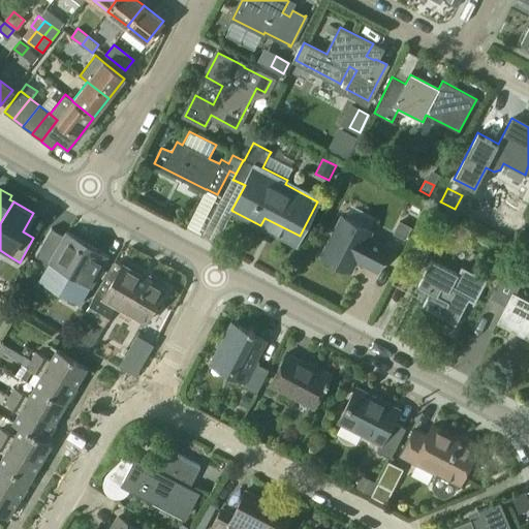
[(341,217),(320,256),(350,272),(356,259),(363,262),(363,265),(377,272),(390,248),(369,237),(371,232),(341,217)]
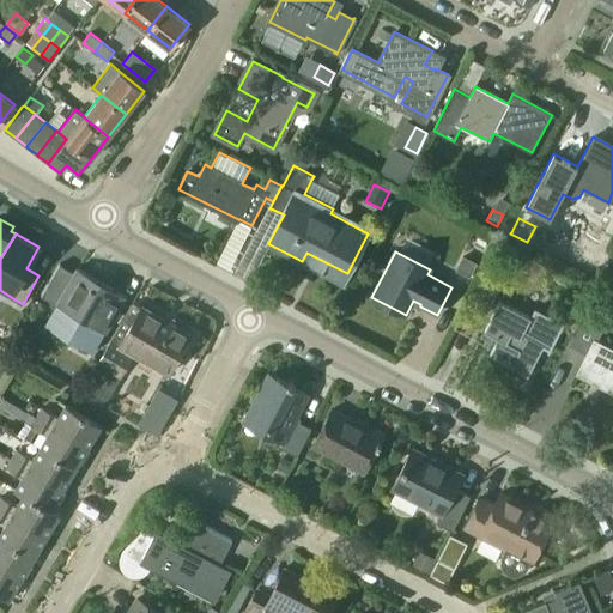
[(463,256),(456,269),(469,278),(478,263),(463,256)]
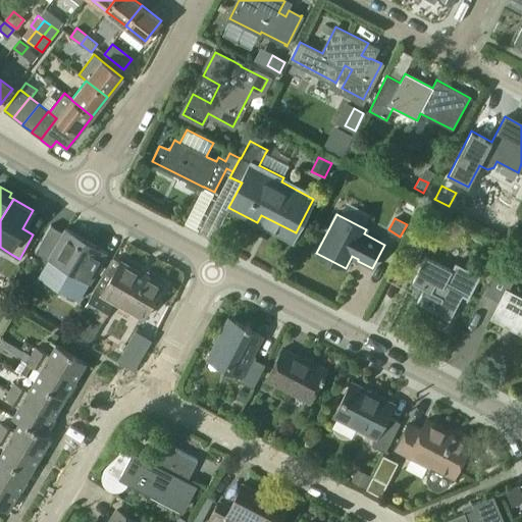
[(51,225),(36,252),(48,259),(38,276),(40,276),(40,277),(42,274),(71,292),(80,297),(79,300),(80,300),(107,253),(65,229),(63,232),(51,225)]
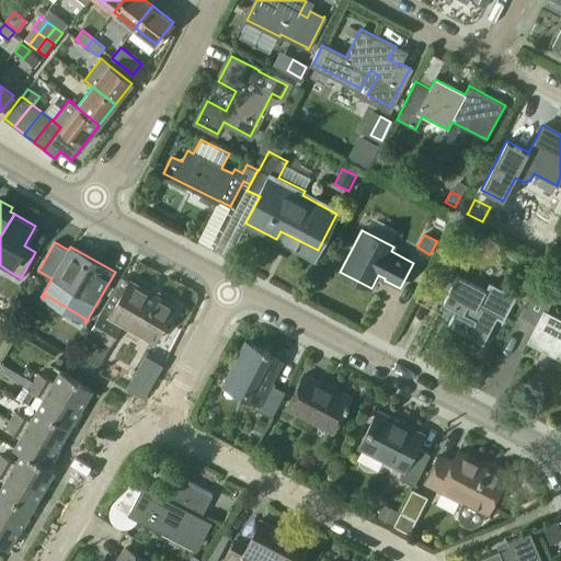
[(560,267),(560,244),(559,244),(549,261),(560,267)]
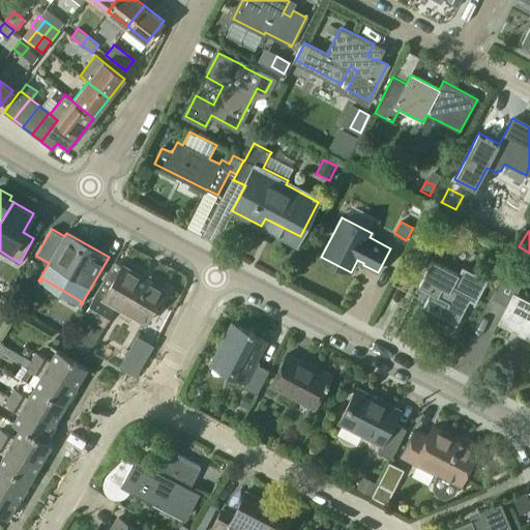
[(405,260),(420,268),(432,246),(416,238),(405,260)]
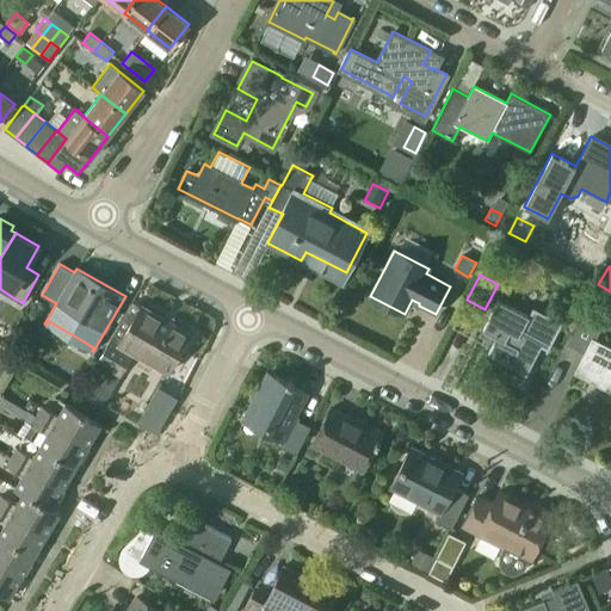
[(610,307),(591,297),(567,343),(585,352),(576,369),(605,383),(603,387),(610,392),(610,350),(594,341),(610,308),(610,307)]
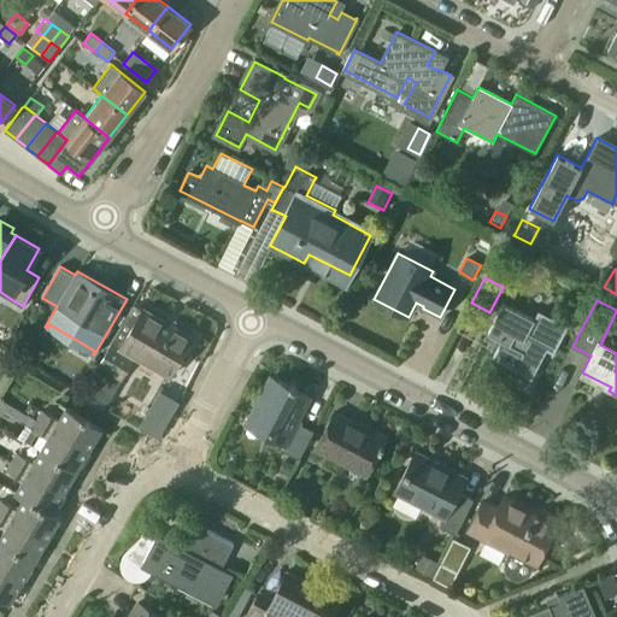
[(491,359),(530,380),(545,350),(552,353),(566,325),(536,311),(532,319),(501,304),(486,334),(500,341),(491,359)]
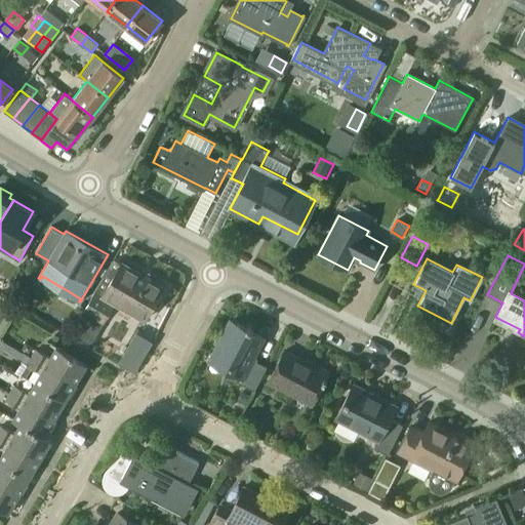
[(83,313),(71,333),(89,345),(102,324),(103,324),(115,303),(145,320),(163,288),(121,264),(103,295),(95,290),(82,313),(83,313)]
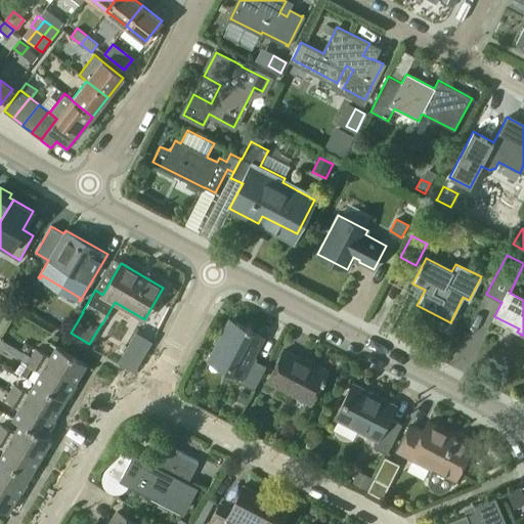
[(230,318),(212,354),(244,370),(239,378),(238,381),(255,389),(266,365),(257,360),(258,357),(253,355),(262,336),(230,318)]
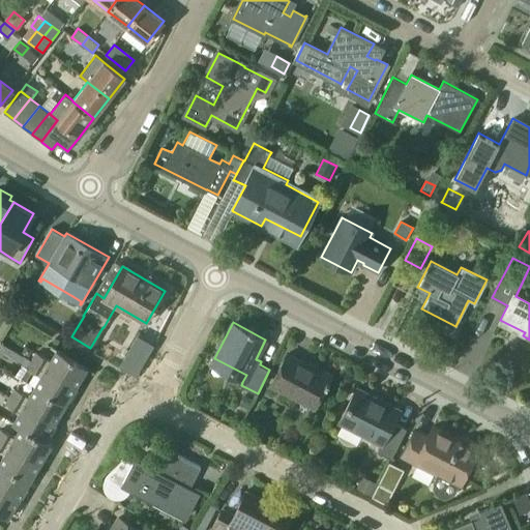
[(138,336),(120,365),(136,374),(152,345),(138,336)]
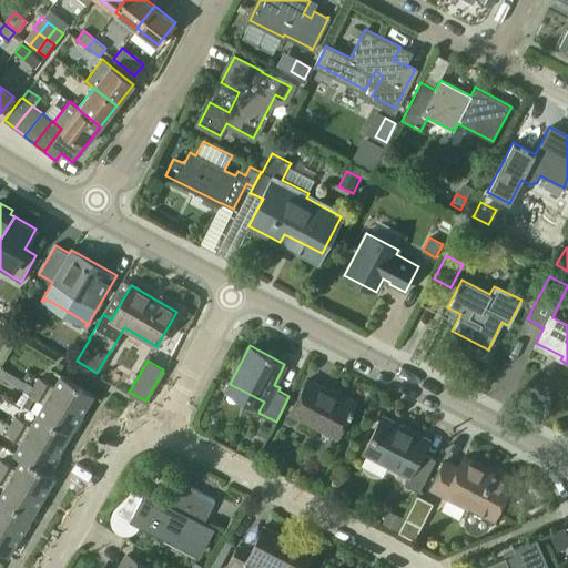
[(0,382),(2,383),(4,381),(46,404),(40,414),(73,433),(84,414),(37,385),(34,387),(30,384),(24,382),(1,368),(0,371),(0,382)]
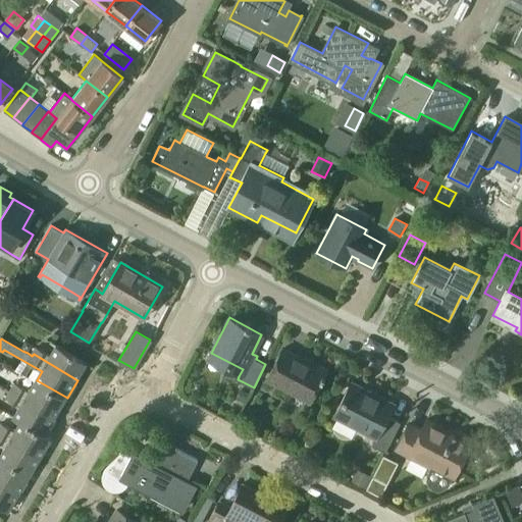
[(34,354),(77,380),(89,362),(58,344),(51,355),(38,347),(34,354)]
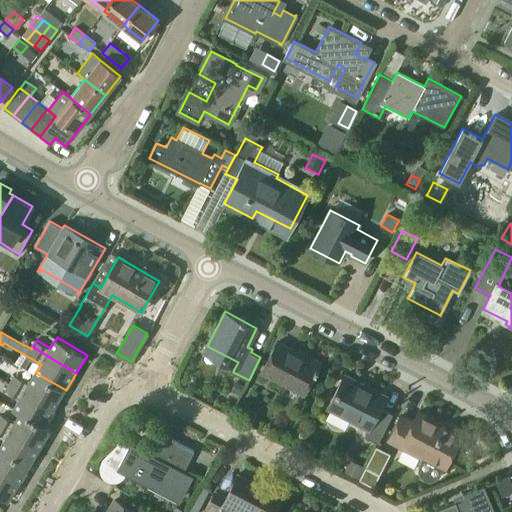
[(276,342),(261,372),(303,394),(320,361),(303,352),(302,355),(276,342)]
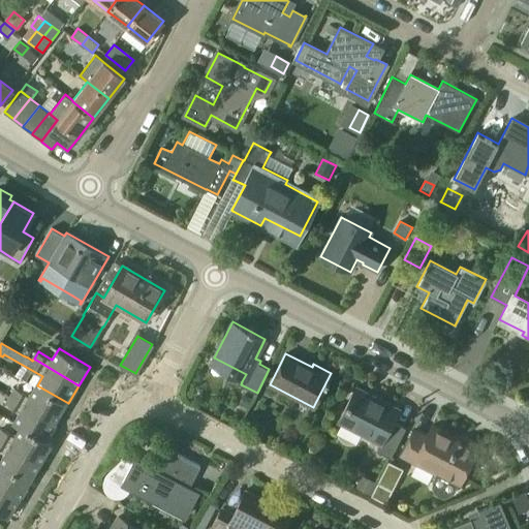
[(12,395),(57,422),(68,403),(37,385),(30,396),(17,387),(12,395)]
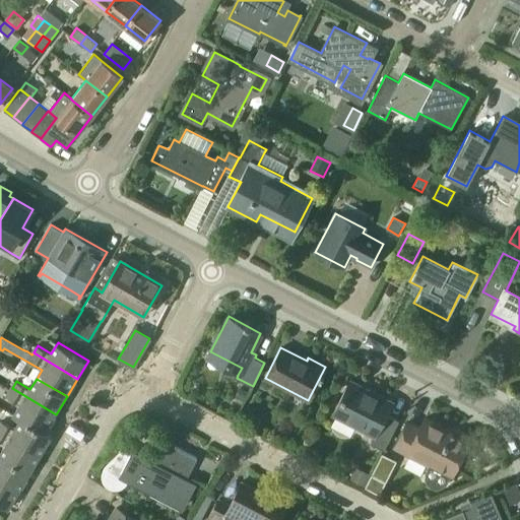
[(370,443),(383,449),(398,420),(386,414),(392,402),(349,380),(332,413),(374,435),(370,443)]
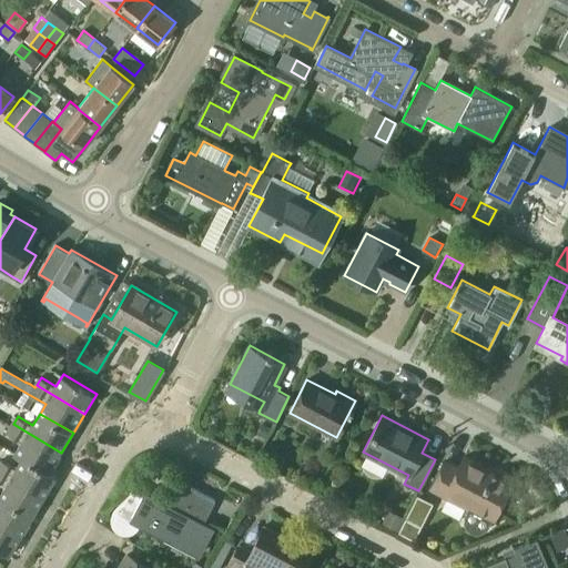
[(262,423),(257,433),(266,437),(271,428),(262,423)]
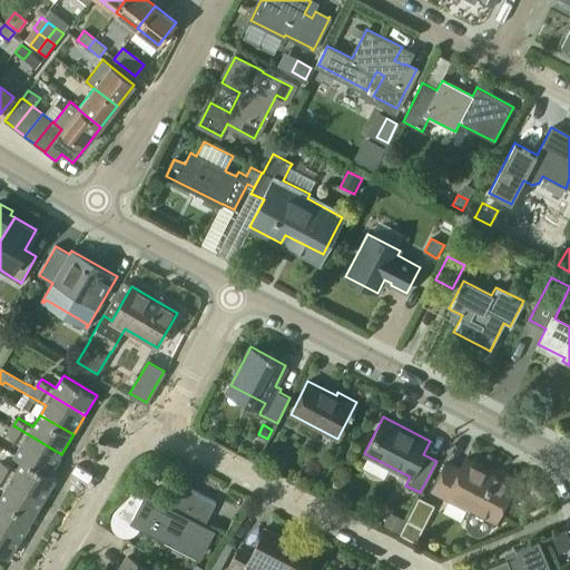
[(61,454),(13,425),(8,434),(22,443),(16,454),(23,459),(25,459),(50,473),(51,472),(61,454)]
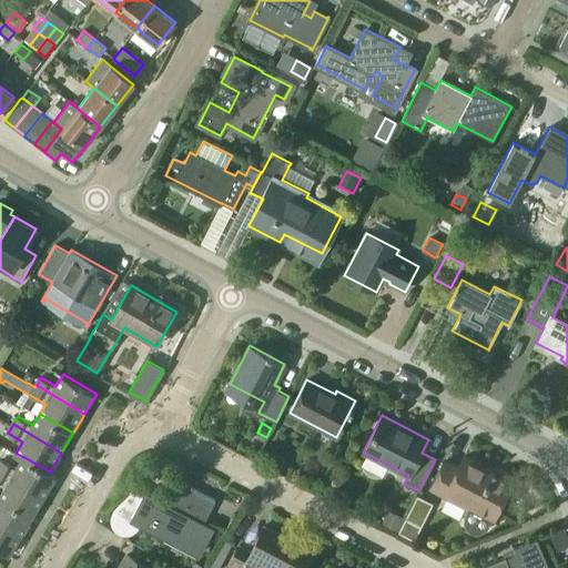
[(494,521),(514,483),(463,455),(462,457),(463,457),(457,467),(444,460),(429,488),(468,508),(465,516),(464,523),(466,528),(470,533),(477,535),(483,533),(488,528),(492,520),(494,521)]
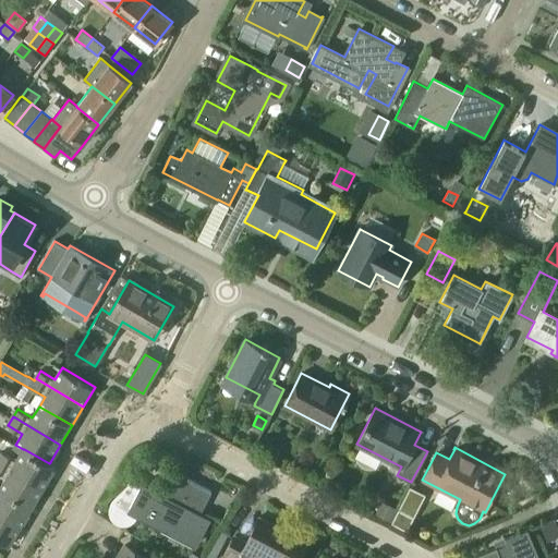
[(0,460),(45,487),(57,466),(50,462),(49,463),(24,449),(23,449),(17,460),(3,451),(0,456),(0,460)]
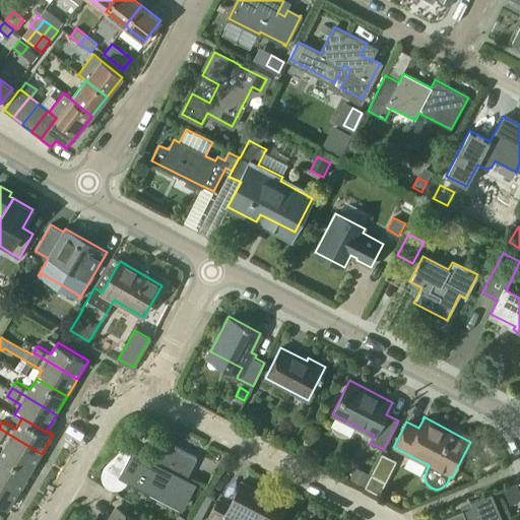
[(1,453),(31,471),(42,454),(0,429),(0,438),(7,443),(1,453)]
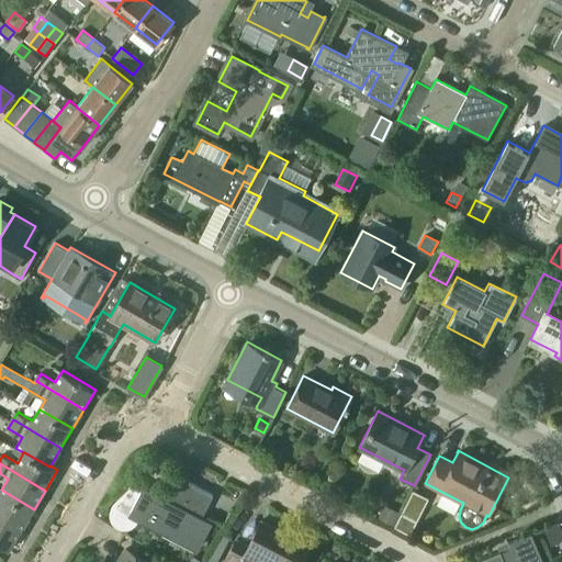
[(111,509),(110,513),(110,516),(111,519),(112,523),(113,525),(116,527),(120,529),(124,529),(127,529),(131,528),(134,527),(136,524),(137,523),(138,520),(198,551),(212,523),(201,517),(213,495),(189,483),(188,484),(178,479),(170,493),(172,495),(170,498),(168,497),(167,498),(131,480),(131,481),(134,483),(131,487),(113,505),(112,507),(111,509)]
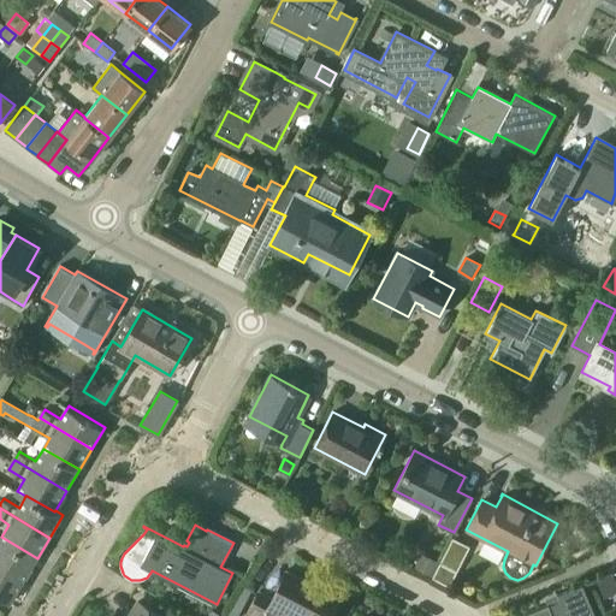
[(0,564),(24,579),(37,558),(1,537),(0,538),(0,564)]
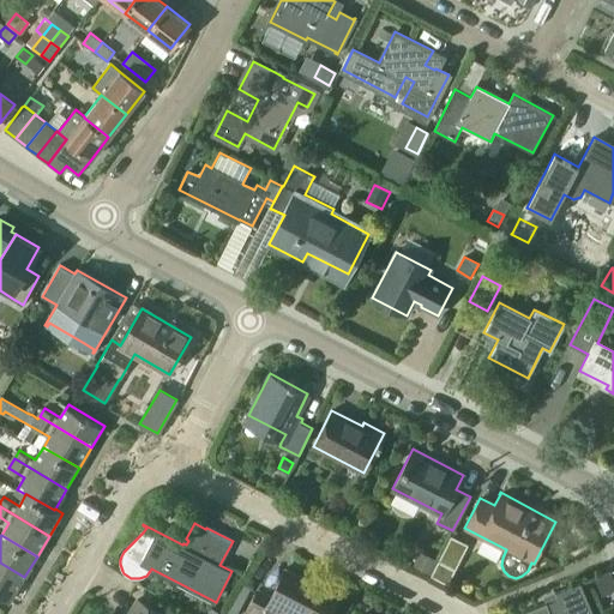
[(420,552),(413,567),(431,575),(438,560),(420,552)]
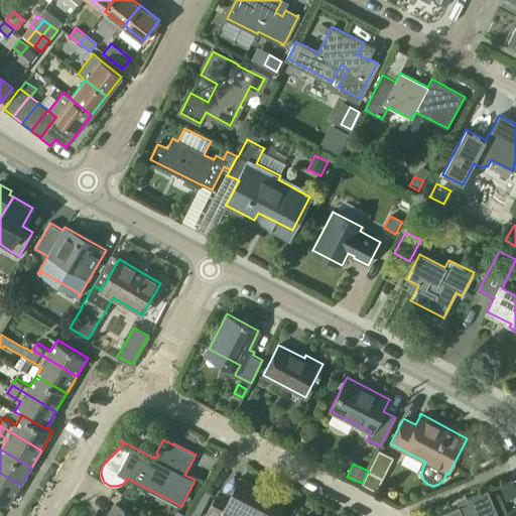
[(369,471),(363,484),(377,491),(383,478),(369,471)]
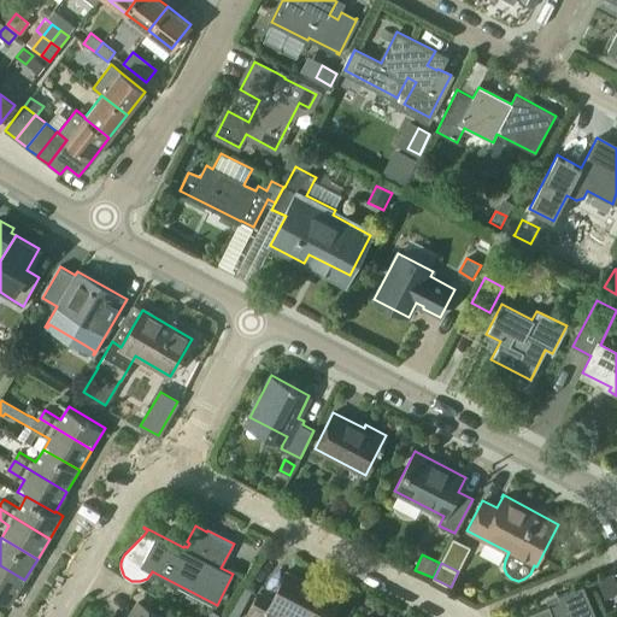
[(24,580),(0,565),(0,594),(12,603),(24,580)]
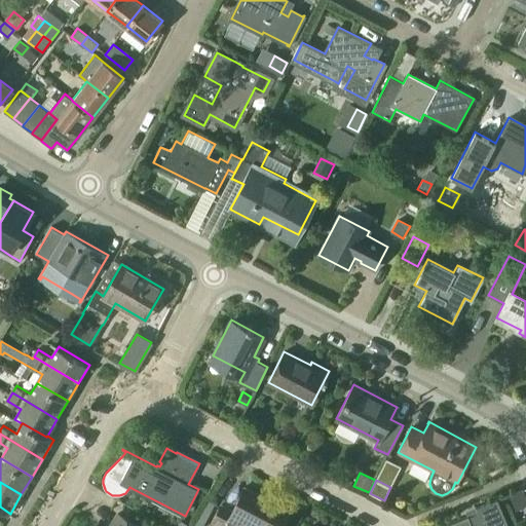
[(223,504),(212,525),(284,525),(292,510),(247,487),(235,511),(223,504)]
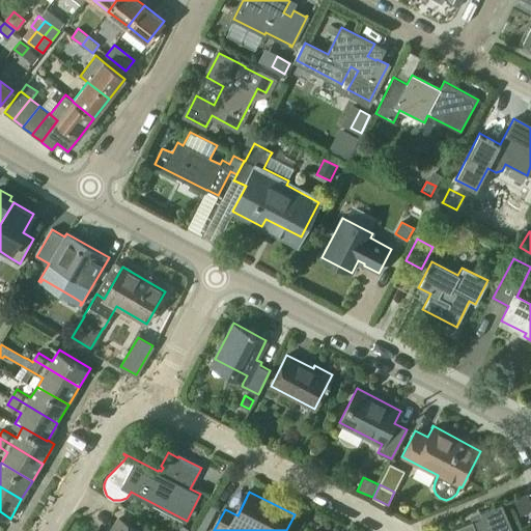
[(530,505),(526,494),(514,499),(521,514),(530,509),(530,505)]
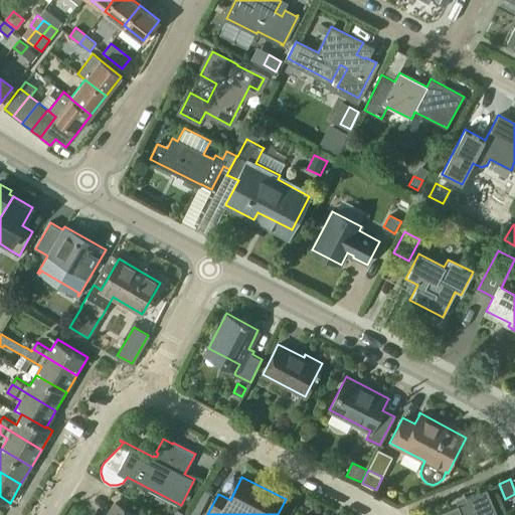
[(458,505),(433,514),(498,514),(487,489),(467,497),(469,500),(458,505)]
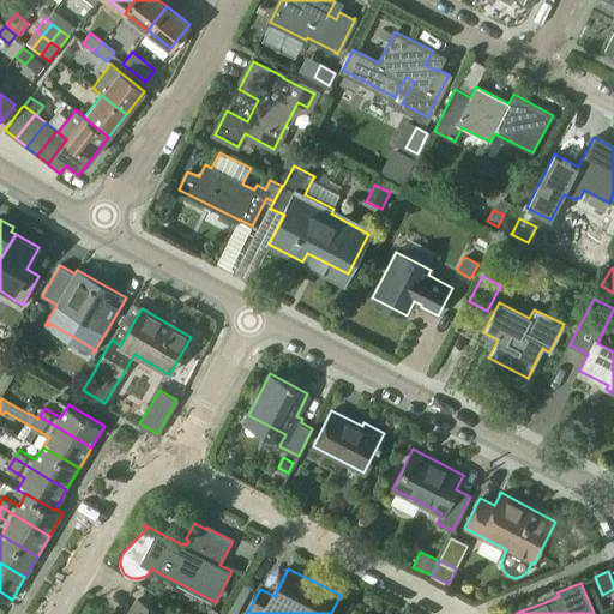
[(161,613),(139,601),(131,613),(161,613)]
